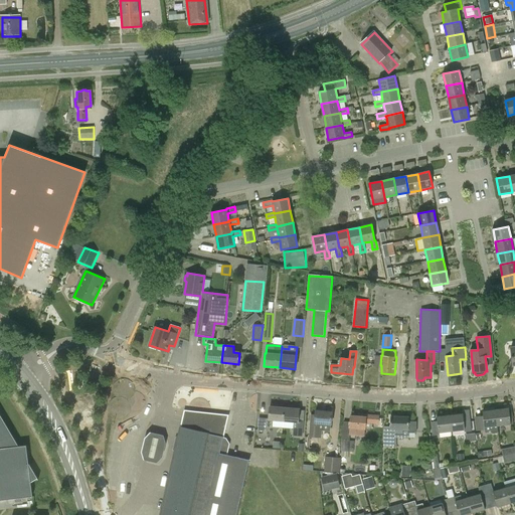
[(283,419),(284,408),(270,407),(269,419),(259,418),(258,431),(266,432),(266,427),(273,428),(273,419),(283,419)]
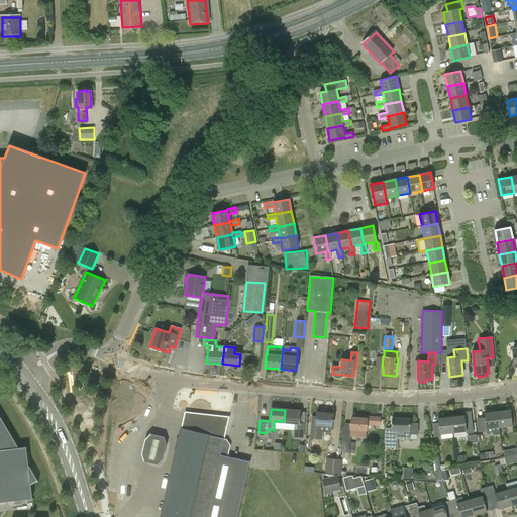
[(295,422),(294,431),(294,437),(303,438),(304,423),(299,423),(300,411),(285,410),(284,421),(295,422)]
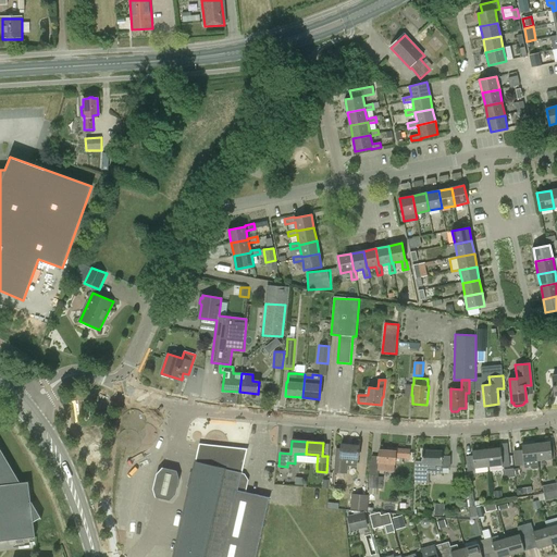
[(536,444),(539,460),(555,459),(554,443),(551,443),(551,442),(536,444)]
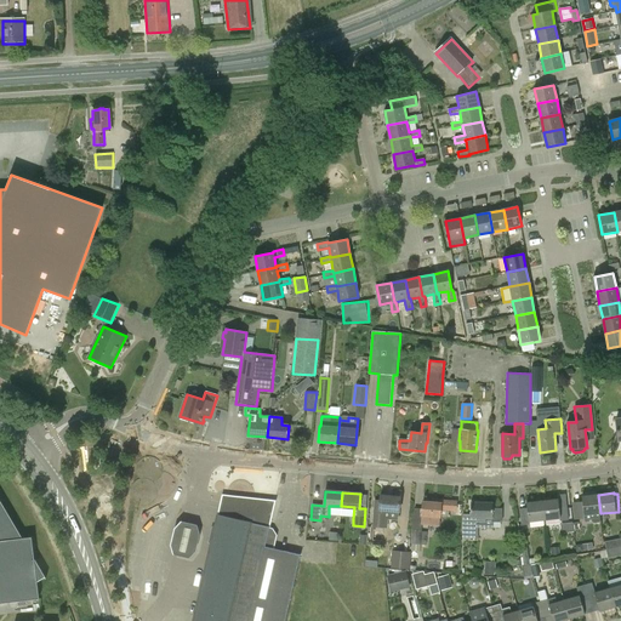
[(594,523),(599,522),(600,520),(600,513),(598,495),(584,496),(584,501),(575,502),(577,519),(585,518),(585,519),(592,519),(592,520),(594,523)]
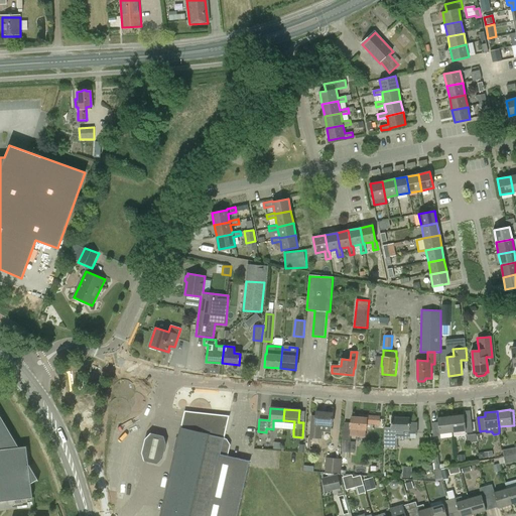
[(231,416),(229,416),(187,412),(183,428),(180,427),(160,515),(237,515),(251,462),(222,455),(231,416)]
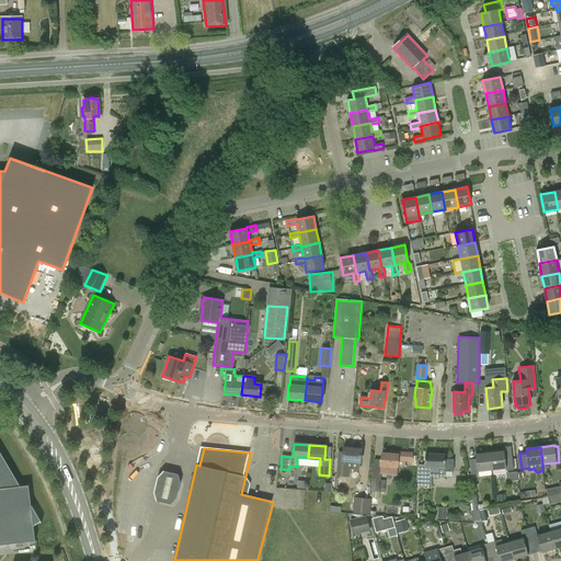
[(344,448),(344,451),(339,451),(335,477),(346,478),(347,469),(359,470),(361,464),(362,450),(344,448)]
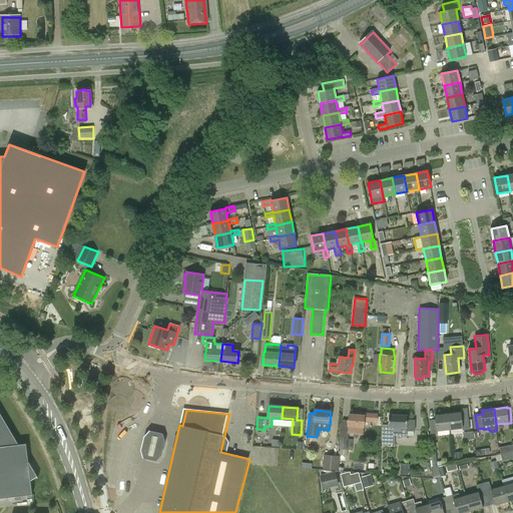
[(468,416),(462,416),(462,412),(449,414),(451,430),(464,428),(464,430),(470,430),(468,416)]
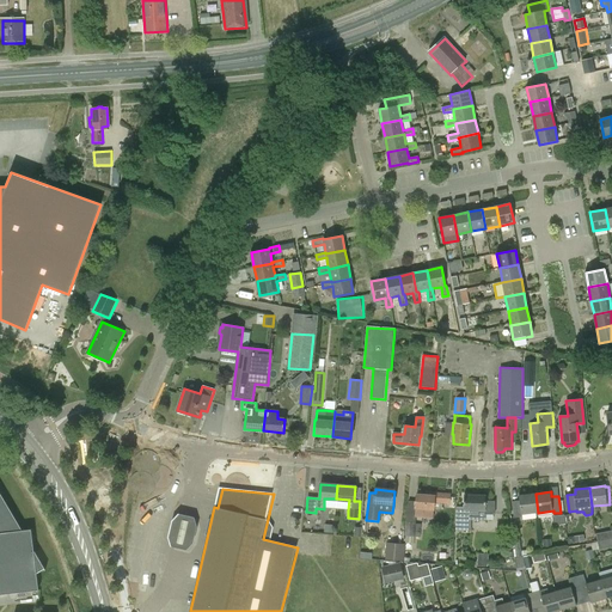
[(0,594),(38,591),(36,574),(44,569),(44,570),(46,570),(34,550),(31,530),(22,531),(0,493),(0,594)]
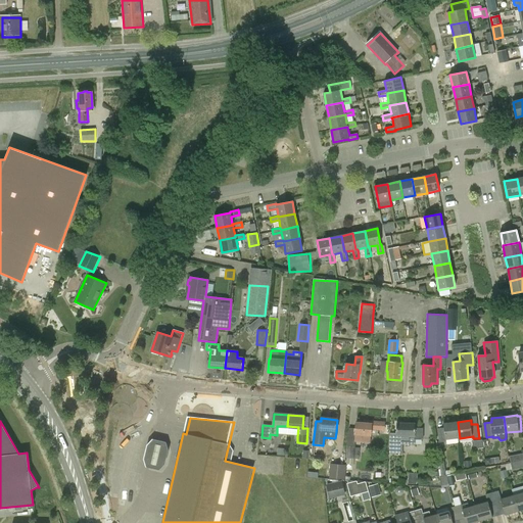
[(370,443),(371,429),(384,430),(384,423),(369,422),(369,424),(357,423),(355,428),(348,428),(346,458),(360,459),(360,447),(354,446),(354,442),(370,443)]
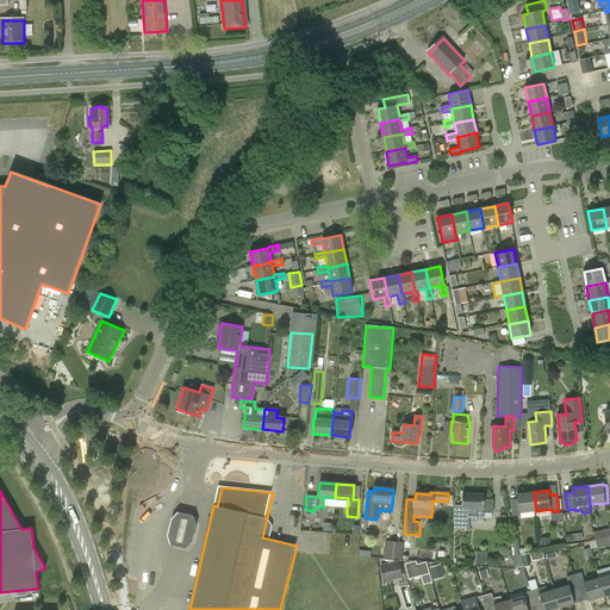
[(521,512),(536,511),(534,492),(518,493),(518,499),(511,500),(512,516),(521,515),(521,512)]
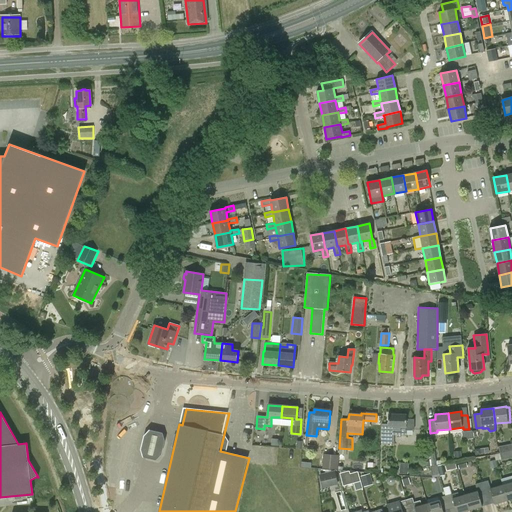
[(400,426),(407,426),(407,430),(415,430),(415,420),(407,420),(407,415),(388,414),(388,424),(381,424),(381,443),(394,444),(394,435),(400,435),(400,426)]
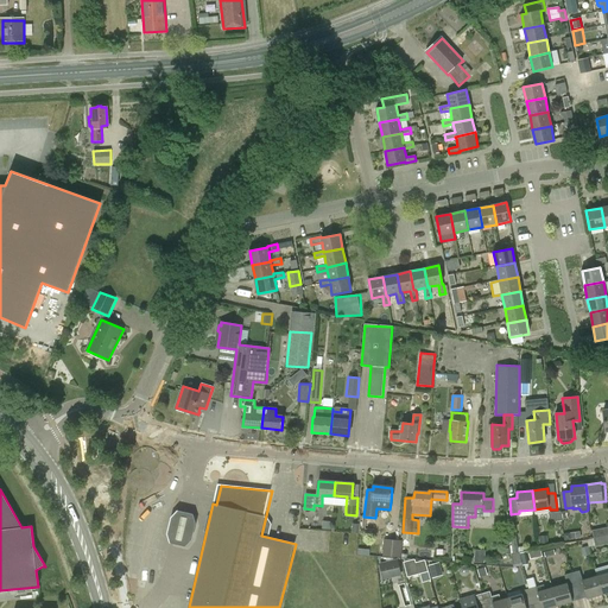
[(594,538),(607,534),(607,526),(593,530),(594,538)]
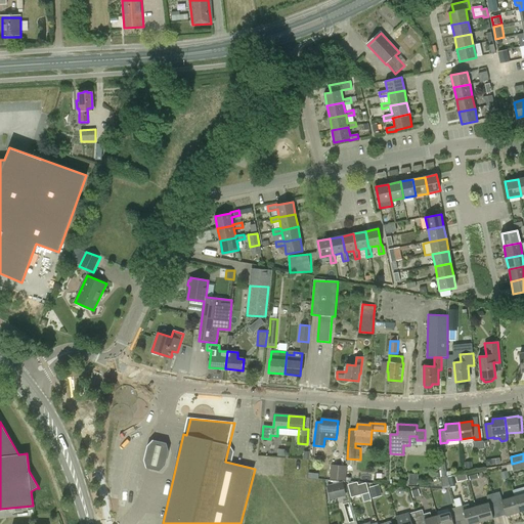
[(523,461),(512,464),(513,471),(523,468),(523,461)]
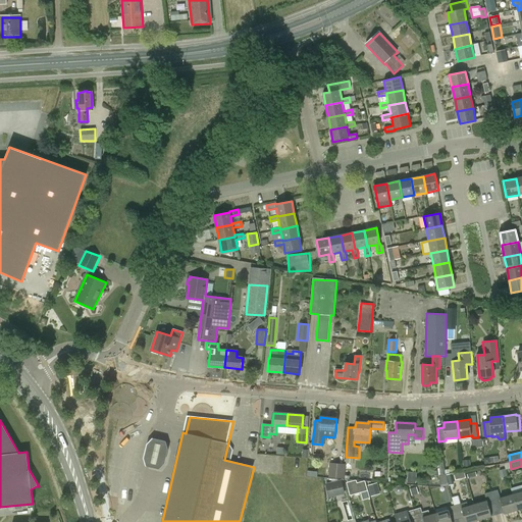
[(330,462),(328,477),(344,478),(345,463),(330,462)]
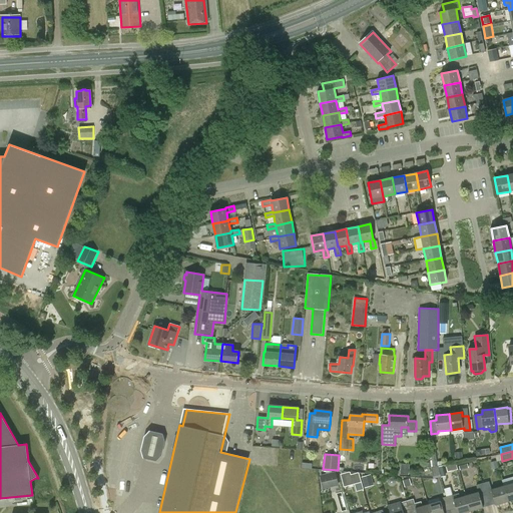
[(350,472),(349,472),(341,474),(344,486),(352,484),(361,481),(359,472),(357,472),(351,474),(350,472)]
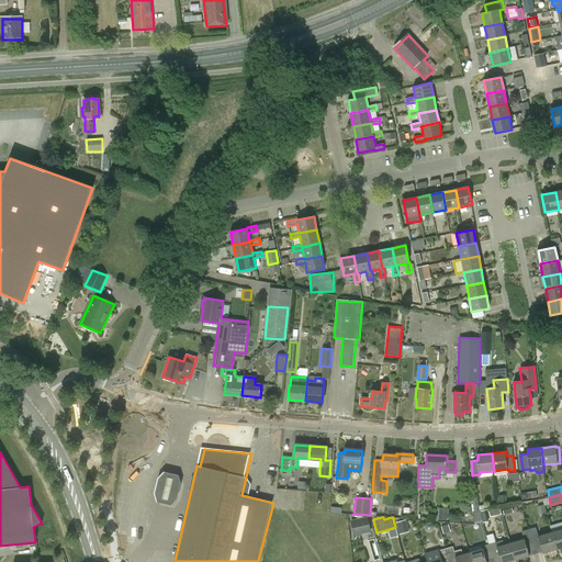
[(367,518),(351,521),(352,530),(369,527),(367,518)]
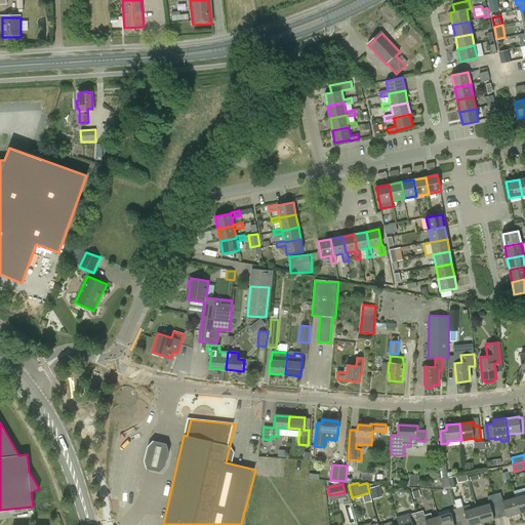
[(372,499),(382,496),(379,485),(369,488),(372,499)]
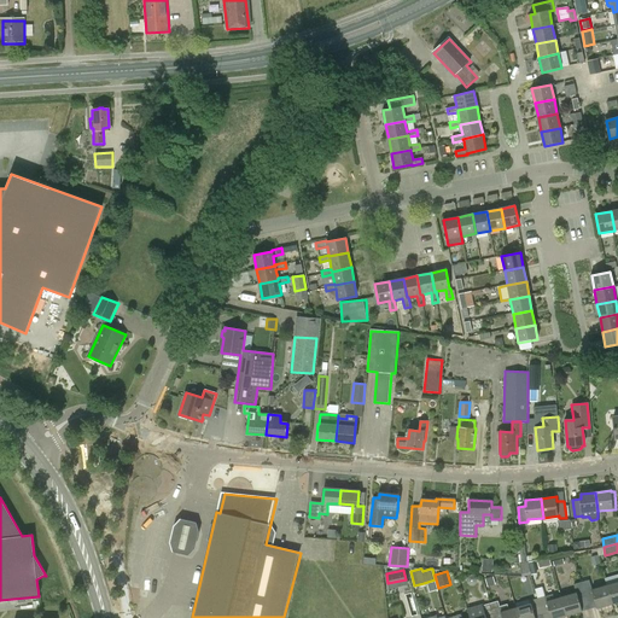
[(588,604),(595,601),(598,607),(612,604),(607,586),(594,589),(590,579),(582,582),(584,588),(588,604)]
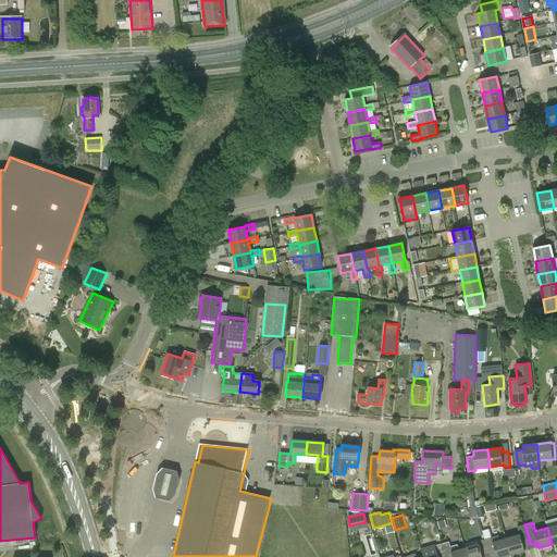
[(506,539),(511,555),(525,551),(523,545),(530,544),(527,530),(524,524),(518,527),(520,534),(506,539)]
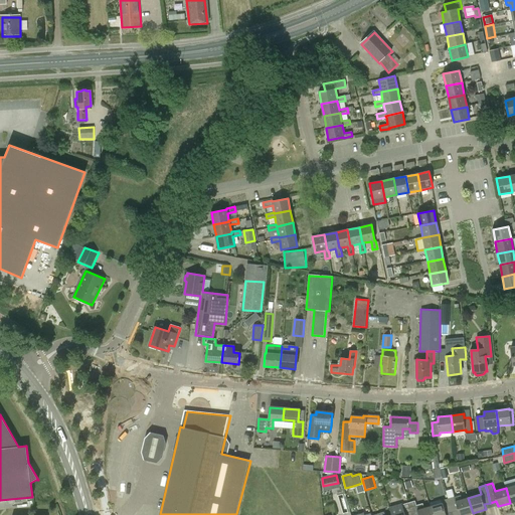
[(514,485),(506,488),(510,503),(514,501),(514,485)]
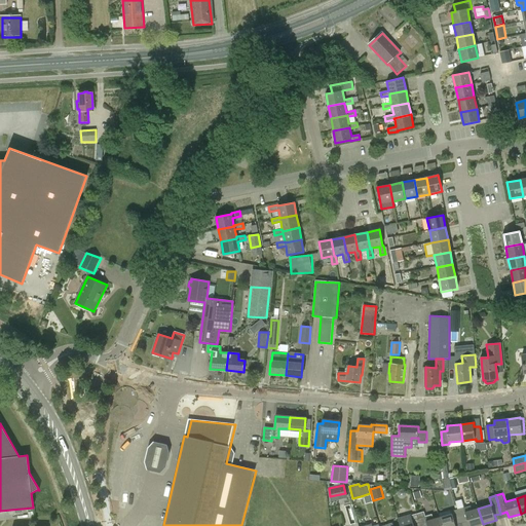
[(464,508),(457,510),(461,522),(468,521),(470,525),(476,525),(483,524),(478,509),(472,511),(470,505),(464,508)]
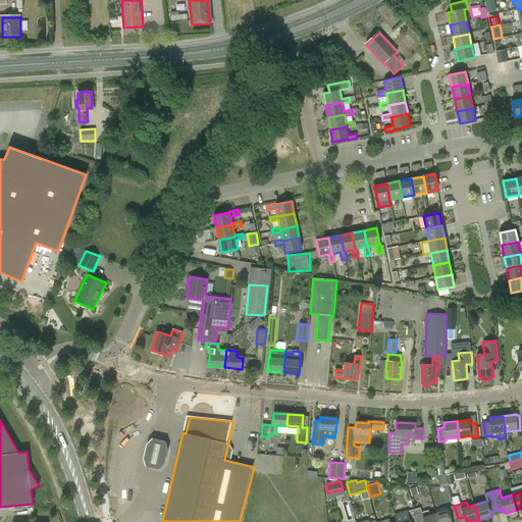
[(436,513),(438,521),(453,521),(453,520),(458,518),(454,506),(449,507),(450,510),(436,513)]
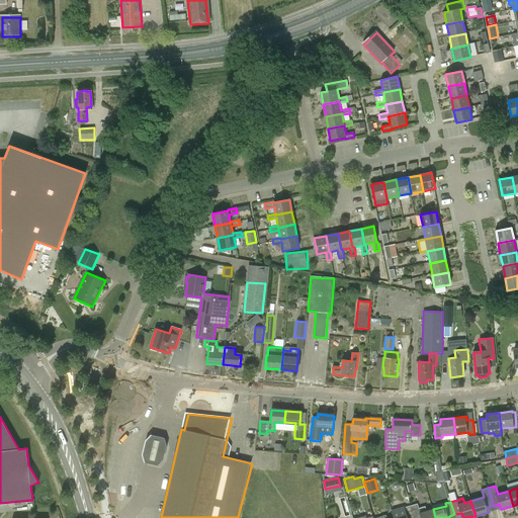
[(435,517),(433,509),(427,511),(425,507),(419,509),(417,504),(412,506),(413,511),(415,517),(435,517)]
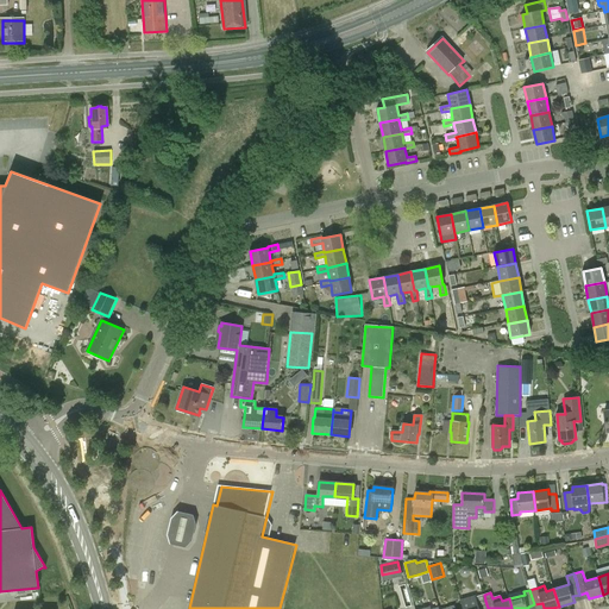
[(464,608),(488,608),(485,601),(484,595),(476,597),(476,595),(462,598),(464,608)]
